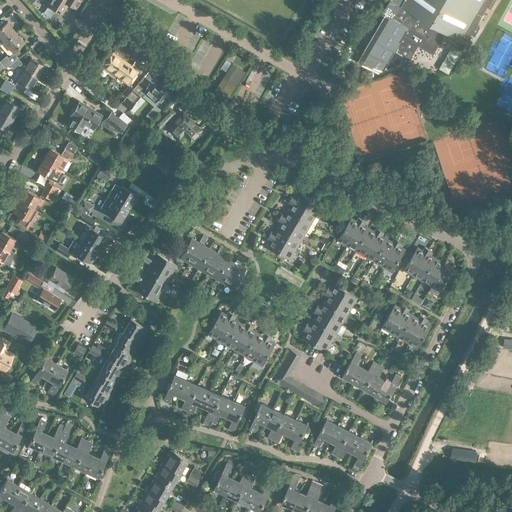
[(77,10),(82,0),(47,0),(45,4),(62,14),(68,4),(77,10)]
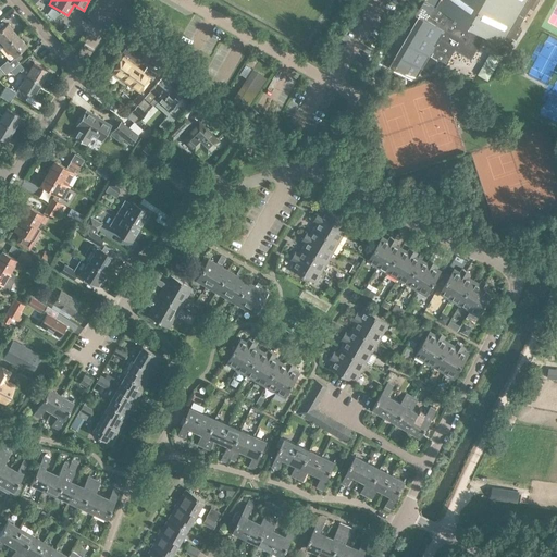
[(418,15),(390,66),(412,79),(417,78),(422,69),(431,74),(437,61),(446,65),(455,50),(471,60),(482,41),(491,47),(493,48),(493,49),(503,54),(512,37),(517,39),(522,29),(519,27),(530,8),(534,10),(539,0),(423,0),(416,14),(418,15)]
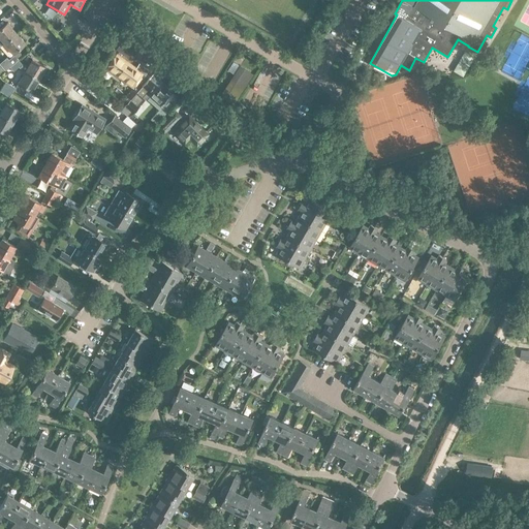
[(0,27),(0,45),(3,42),(3,43),(17,32),(7,22),(0,27)]
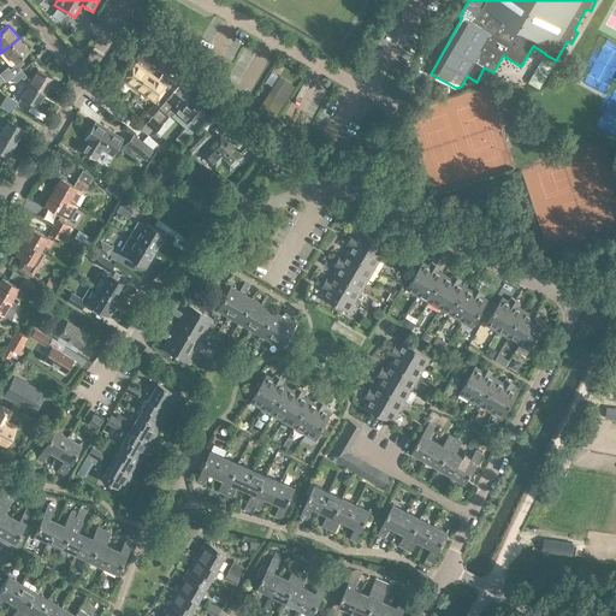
[(16,64),(19,67),(24,63),(21,58),(29,51),(19,37),(4,51),(15,63),(16,63),(16,64)]
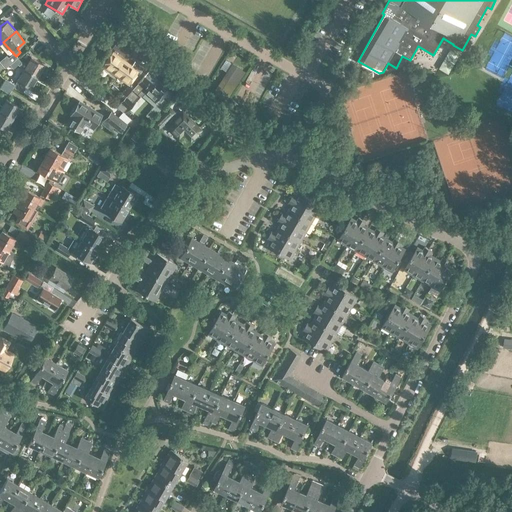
[(113,51),(102,66),(117,77),(124,69),(119,66),(123,59),(131,50),(117,40),(112,47),(115,50),(113,52),(113,51)]
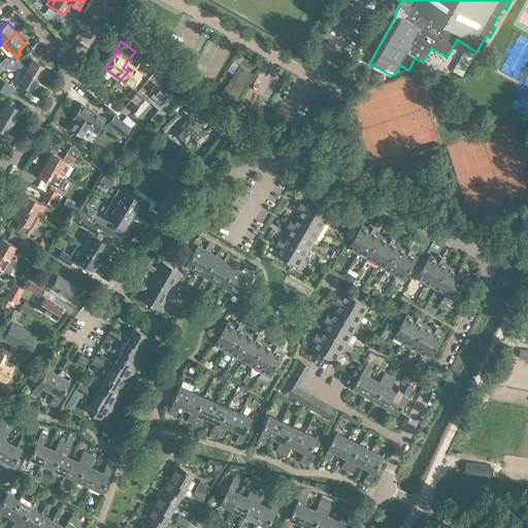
[(9,67),(18,60),(18,59),(17,58),(13,55),(8,59),(7,58),(6,57),(0,62),(0,64),(5,70),(9,67)]
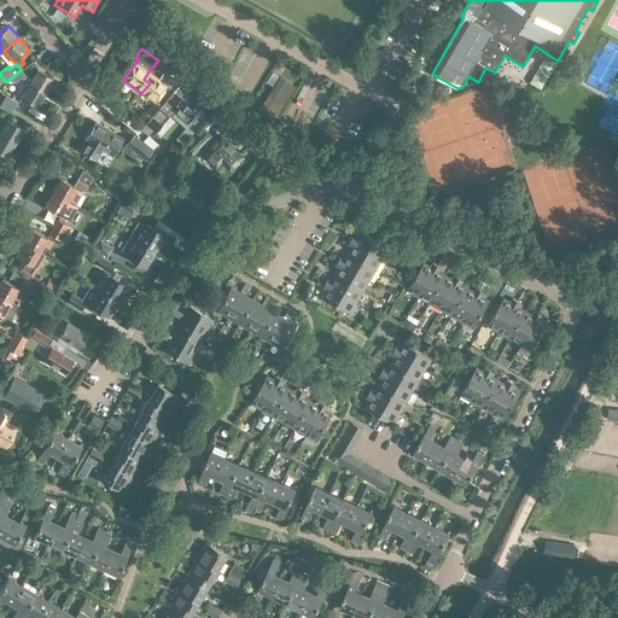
[(29,82),(46,92),(54,79),(38,68),(29,82)]
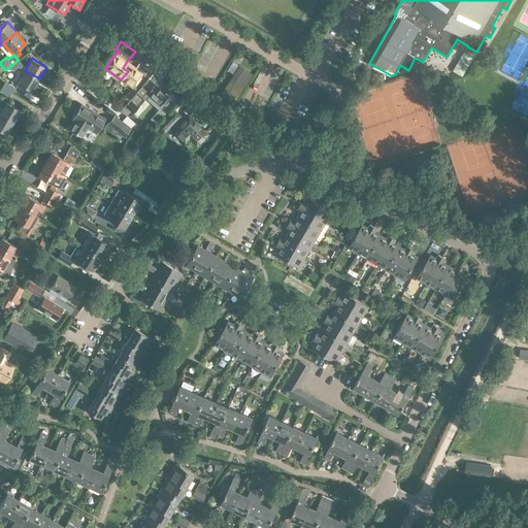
[(22,63),(18,59),(18,60),(9,67),(13,71),(22,63)]
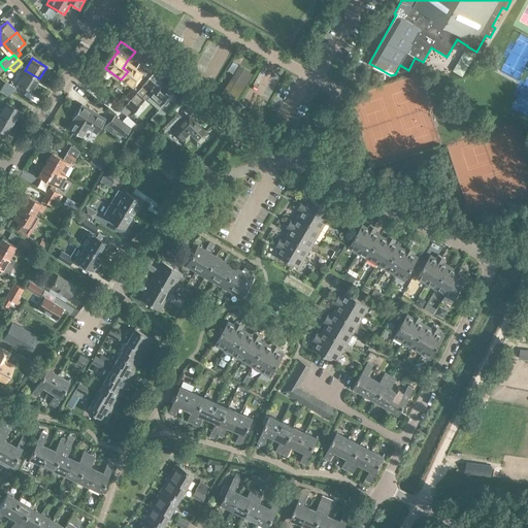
[(123,68),(128,71),(121,79),(131,88),(140,75),(143,77),(147,70),(138,63),(135,67),(127,61),(123,68)]
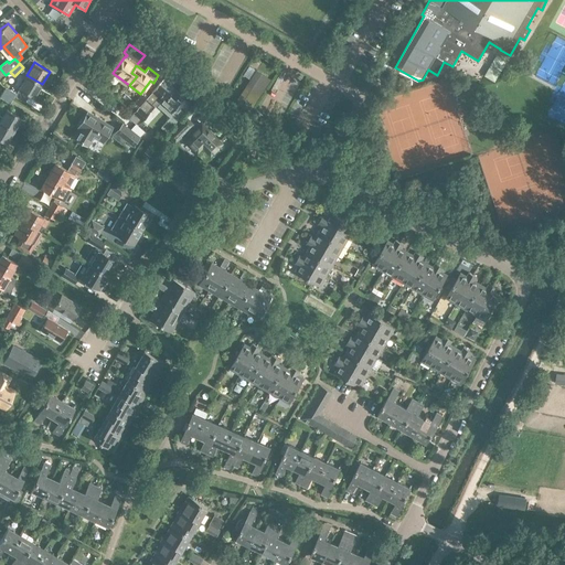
[(256,70),(234,102),(249,112),(270,80),(256,70)]
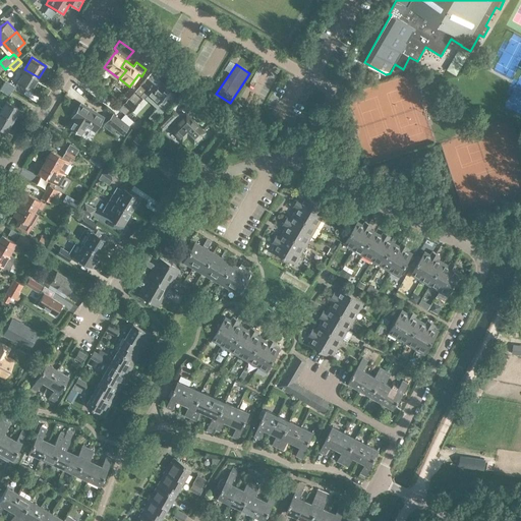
[(39,77),(24,69),(17,81),(32,90),(39,77)]
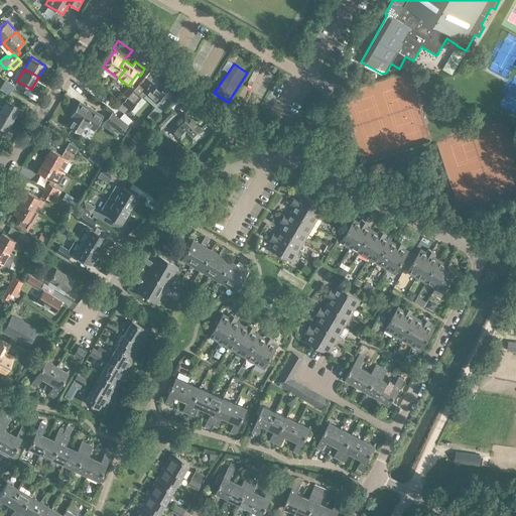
[(168,89),(149,72),(145,77),(138,85),(147,93),(145,94),(156,103),(168,89)]
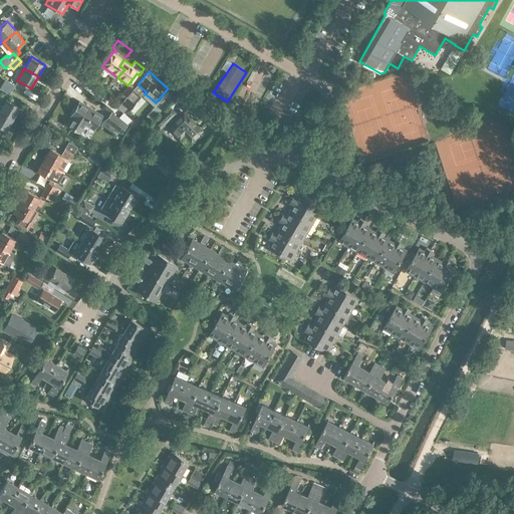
[(5,79),(3,84),(12,89),(15,85),(5,79)]
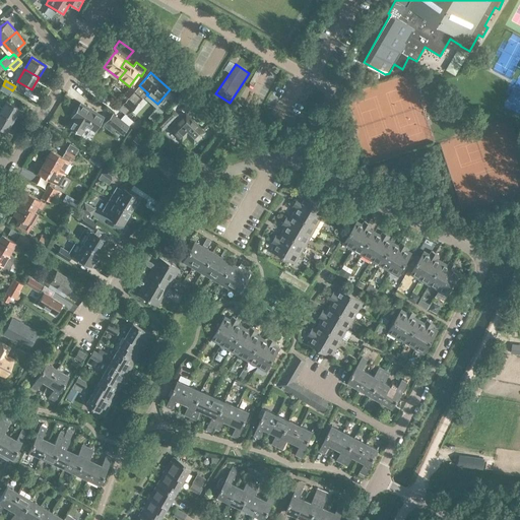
[(12,90),(3,85),(0,88),(0,89),(9,95),(12,90)]
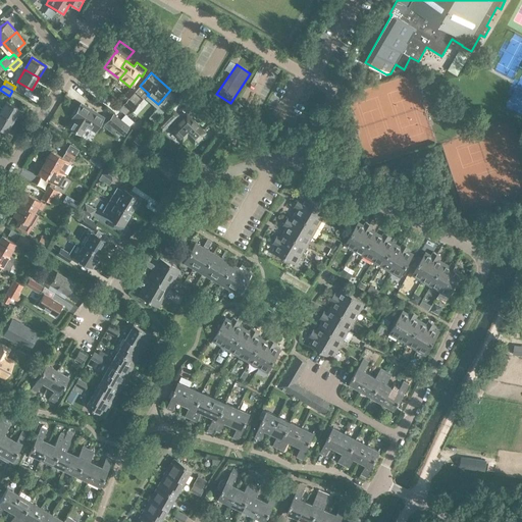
[(144,98),(132,87),(114,104),(125,114),(127,115),(144,98)]
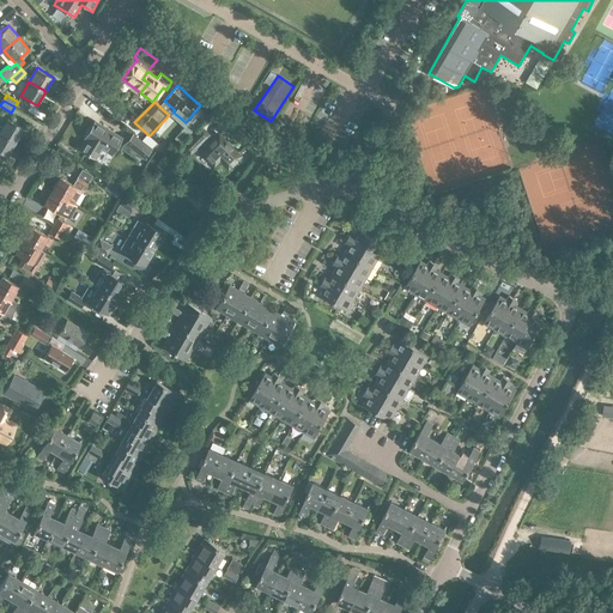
[(0,132),(16,141),(23,128),(7,120),(6,120),(0,116),(0,132)]
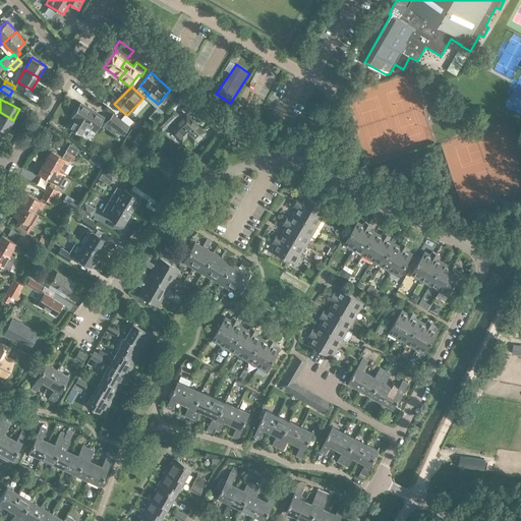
[(103,117),(92,110),(88,108),(88,107),(80,103),(72,117),(74,118),(68,126),(80,134),(85,125),(95,130),(103,117)]
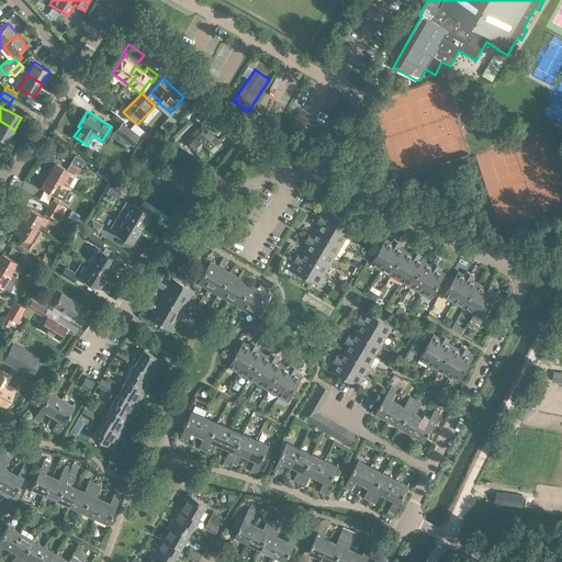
[(167,135),(173,142),(192,124),(184,116),(167,135)]
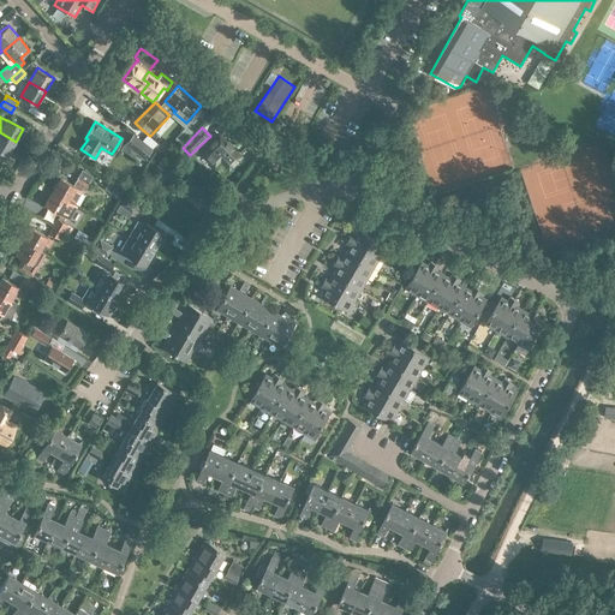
[(16,142),(0,132),(0,151),(7,156),(16,142)]
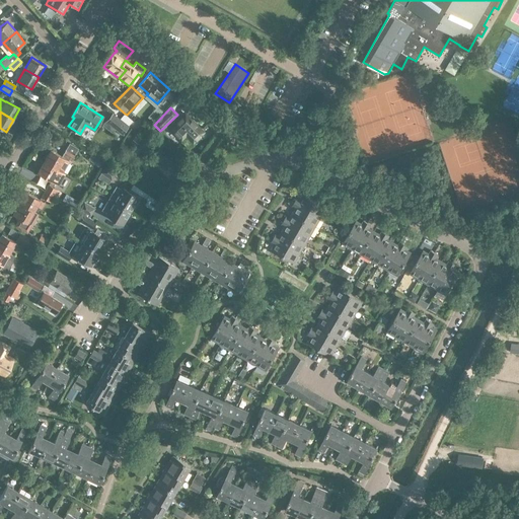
[(122,135),(129,126),(113,113),(105,121),(122,135)]
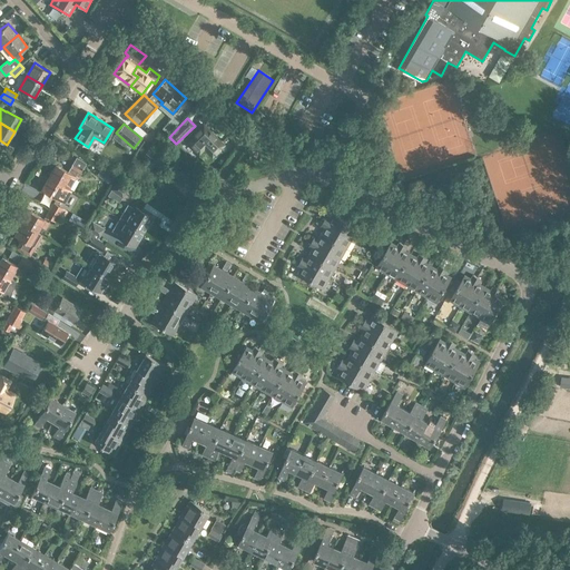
[(141,138),(146,133),(143,130),(139,126),(137,125),(131,130),(141,138)]
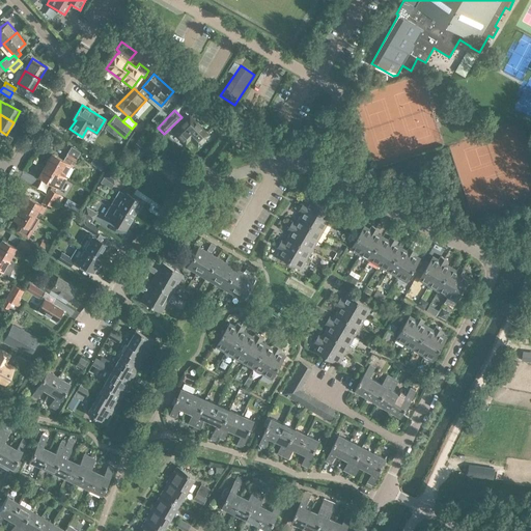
[(186,142),(190,138),(197,145),(207,135),(189,116),(174,131),(186,142)]
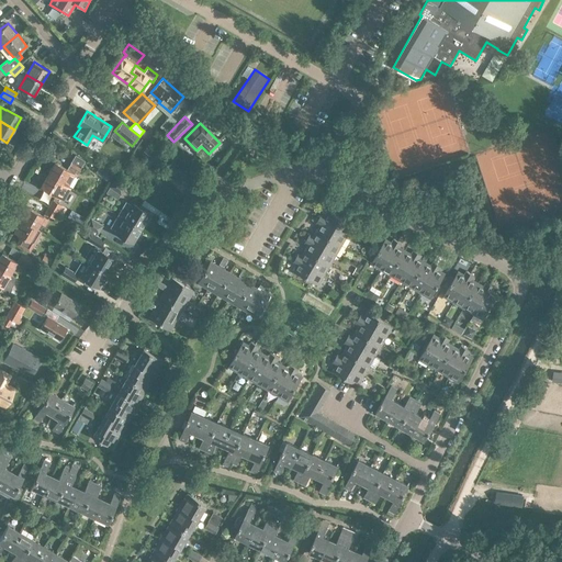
[(75,155),(71,161),(80,167),(81,167),(85,160),(75,155)]
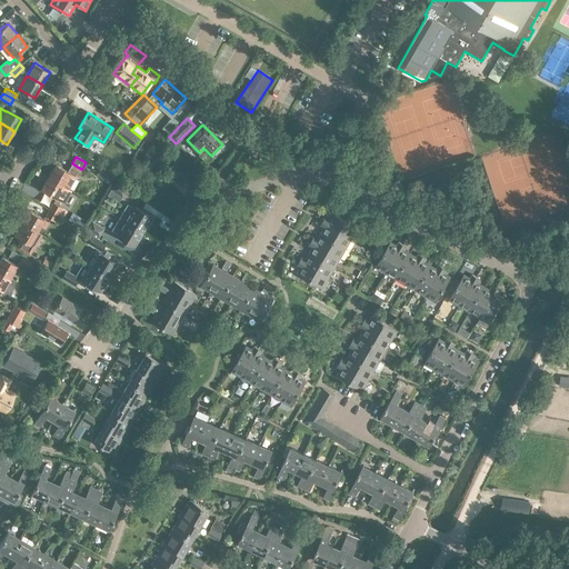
[(178,157),(167,172),(182,186),(195,170),(178,157)]
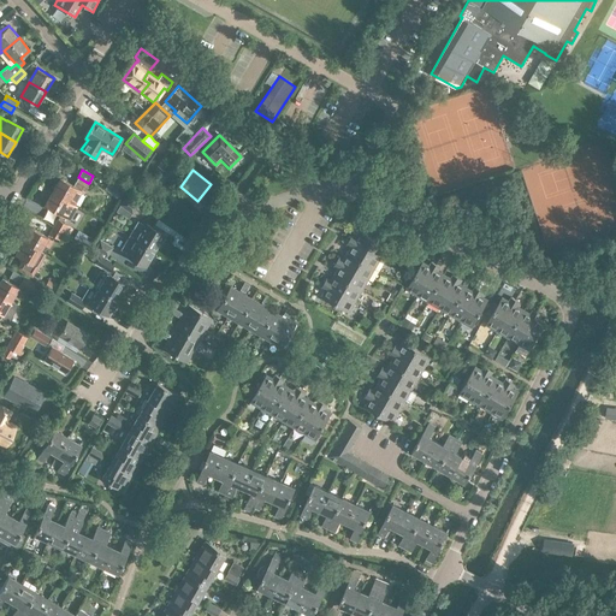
[(60,178),(52,191),(69,201),(73,203),(82,189),(84,190),(88,183),(78,177),(73,185),(60,178)]
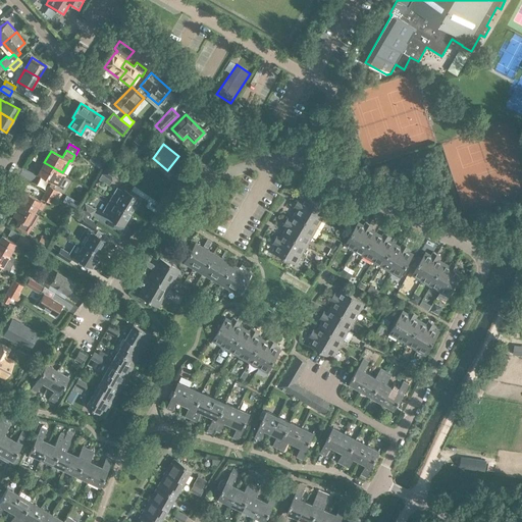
[(88,160),(99,168),(103,162),(92,154),(88,160)]
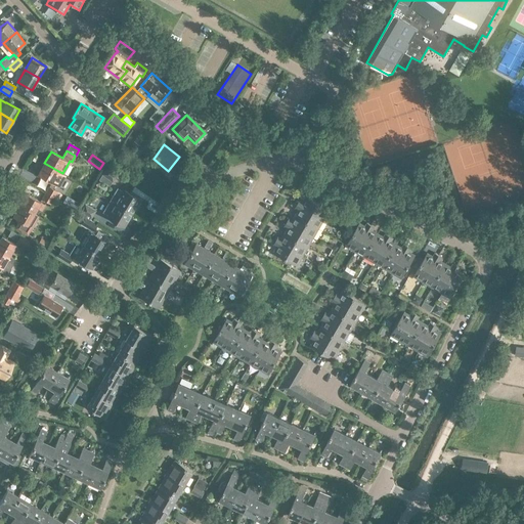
[(58,171),(44,163),(38,174),(55,184),(59,186),(66,175),(62,173),(58,171)]
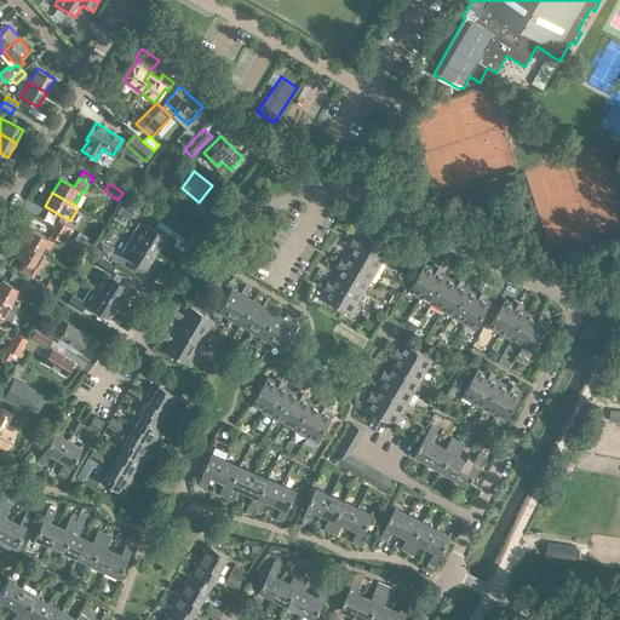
[(138,206),(127,197),(121,206),(133,214),(138,206)]
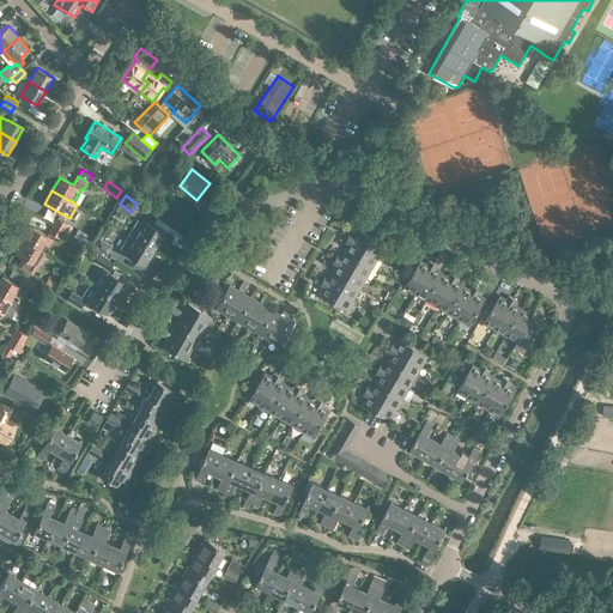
[(52,225),(64,231),(68,235),(73,226),(56,218),(52,225)]
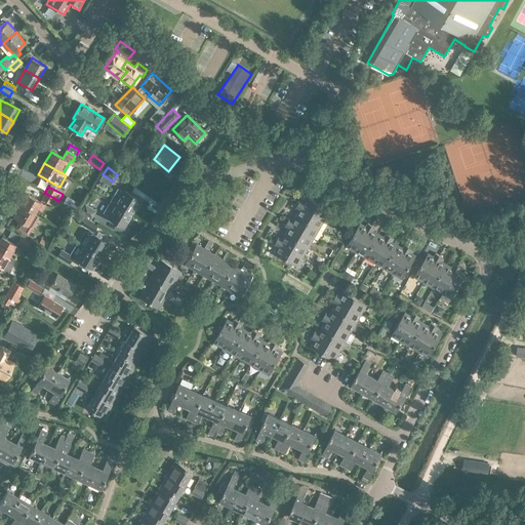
[(118,188),(111,200),(132,213),(140,200),(123,189),(122,191),(118,188)]
